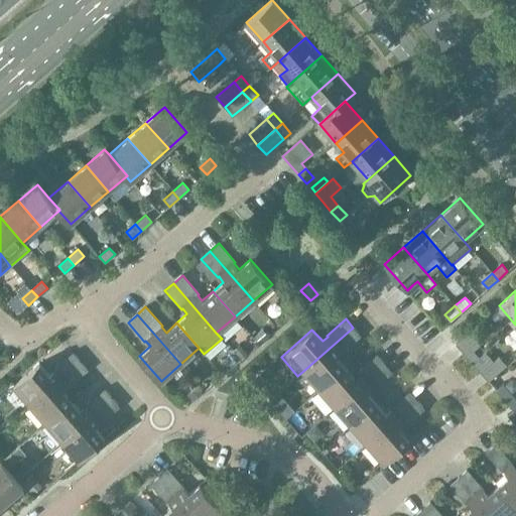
[(262,328),(254,335),(261,343),(269,336),(262,328)]
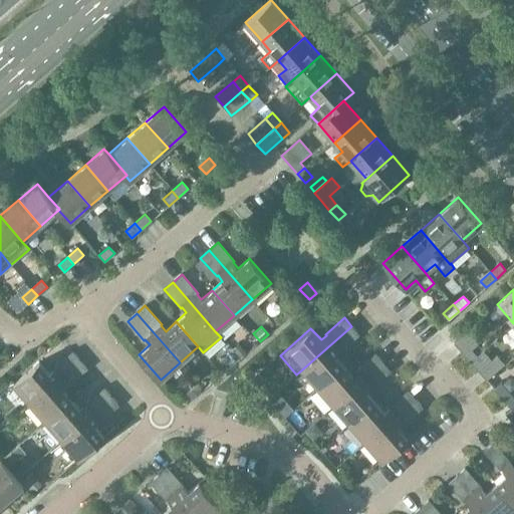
[(302,369),(318,388),(343,365),(334,355),(339,350),(340,351),(359,335),(351,326),(302,369)]
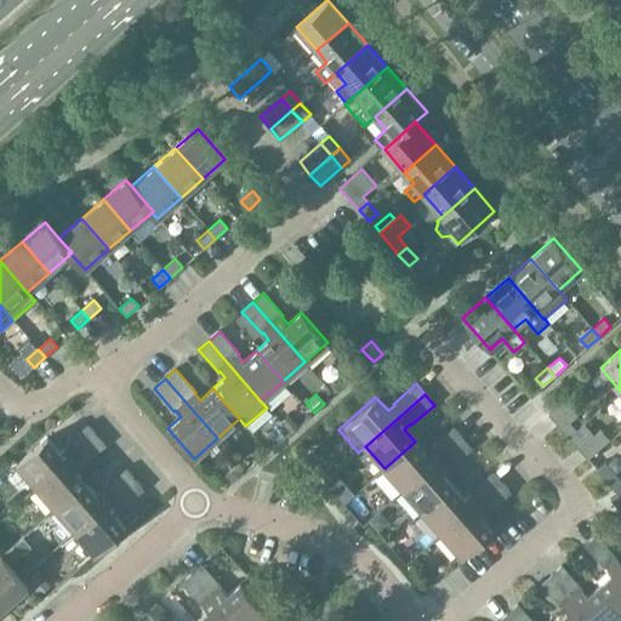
[(571,394),(548,415),(568,437),(576,429),(567,419),(581,405),(571,394)]
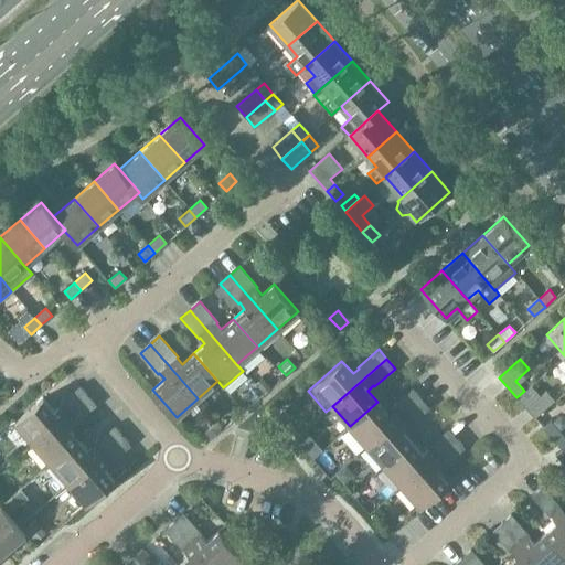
[(263,376),(255,382),(265,393),(272,386),(263,376)]
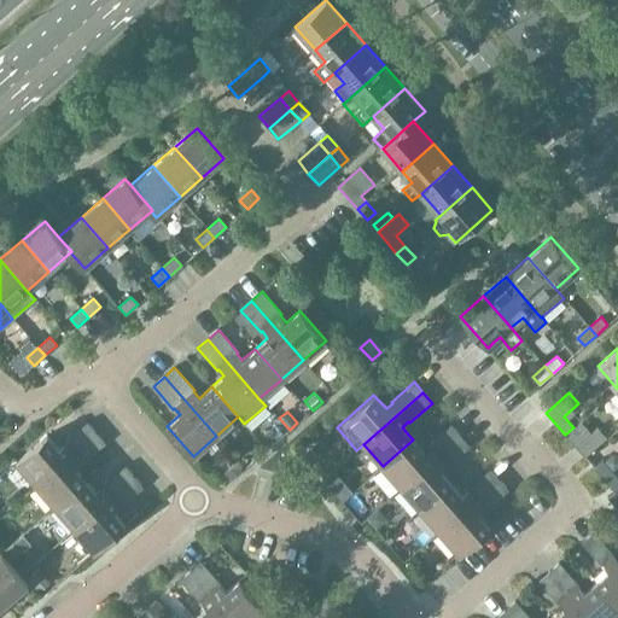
[(573,427),(565,435),(584,456),(606,438),(596,429),(592,433),(581,421),(573,427)]
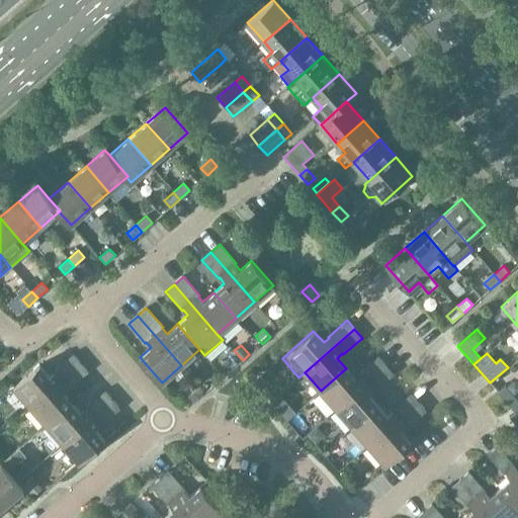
[(14,387),(30,406),(81,363),(73,354),(54,370),(55,371),(50,376),(39,365),(14,387)]
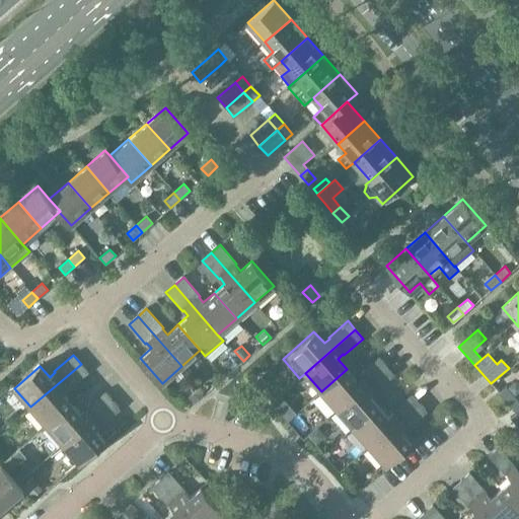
[(321,391),(338,410),(387,366),(379,358),(360,374),(361,375),(356,380),(347,369),(321,391)]
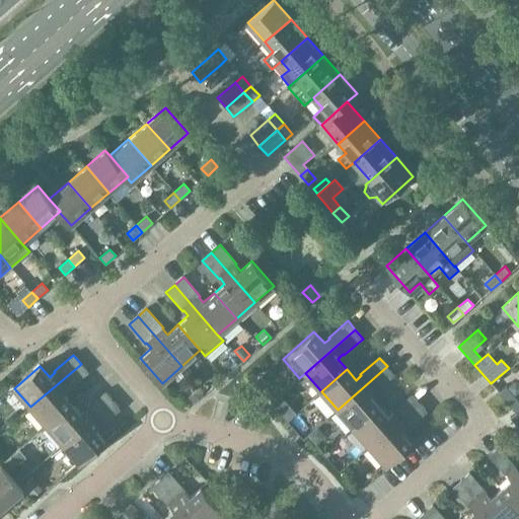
[(234,360),(227,366),(231,371),(238,365),(234,360)]
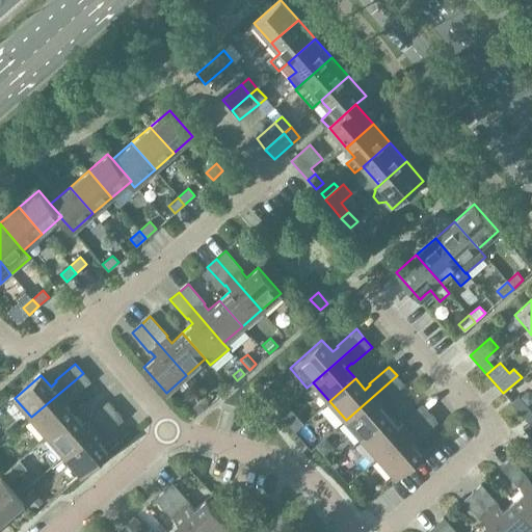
[(31,417),(48,436),(74,414),(64,402),(70,398),(71,399),(90,381),(83,373),(31,417)]
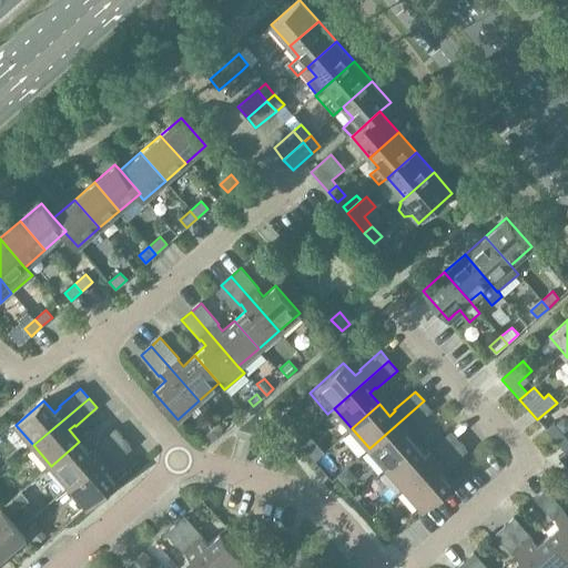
[(369,448),(387,468),(414,444),(404,433),(411,427),(412,428),(433,411),(424,401),(369,448)]
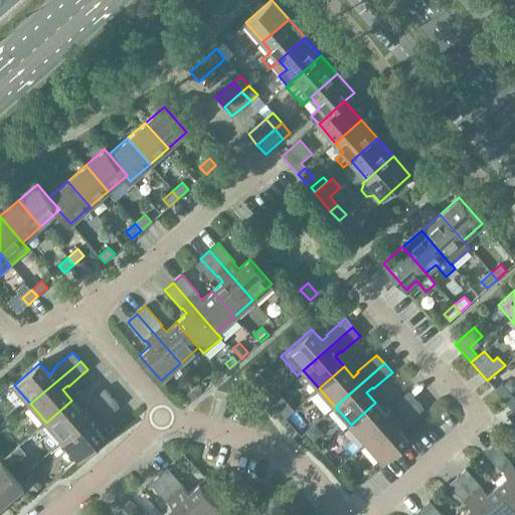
[(260,374),(252,381),(259,388),(266,381),(260,374)]
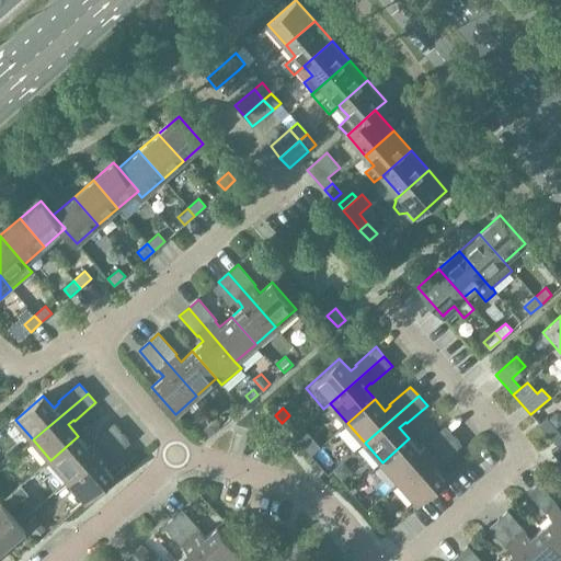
[(560,412),(558,409),(549,416),(557,425),(560,421),(560,412)]
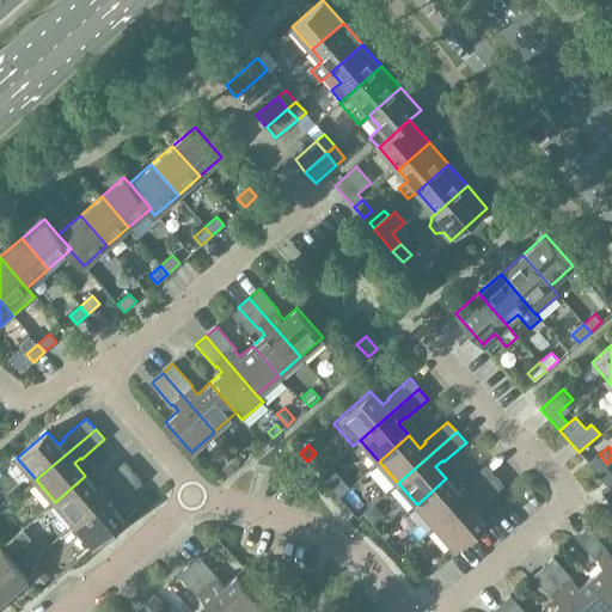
[(597,456),(588,463),(599,475),(606,467),(597,456)]
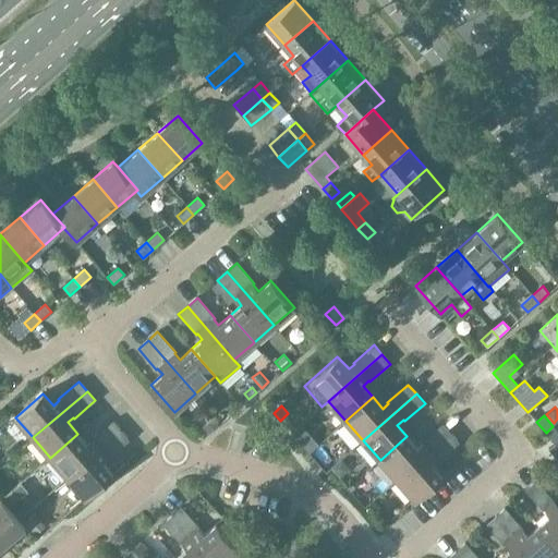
[(214,416),(203,425),(209,433),(220,423),(214,416)]
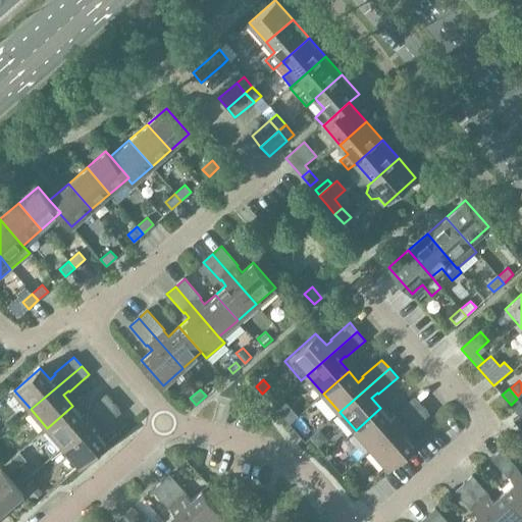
[(47,428),(63,447),(113,403),(105,394),(87,410),(88,411),(82,416),(72,406),(47,428)]
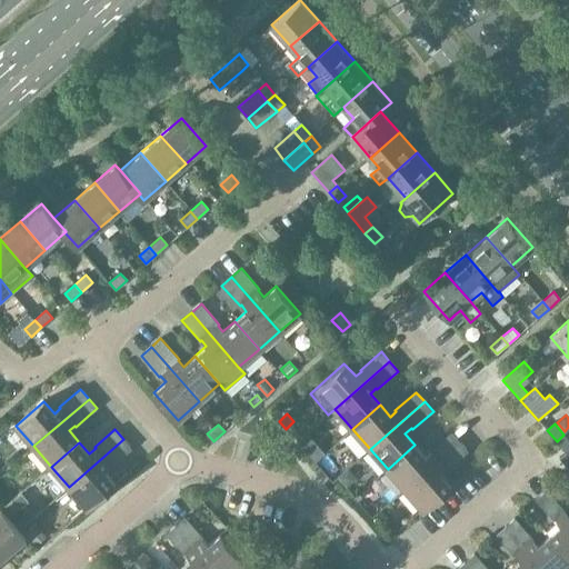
[(388,469),(406,490),(459,441),(451,432),(430,450),(431,451),(426,457),(415,445),(388,469)]
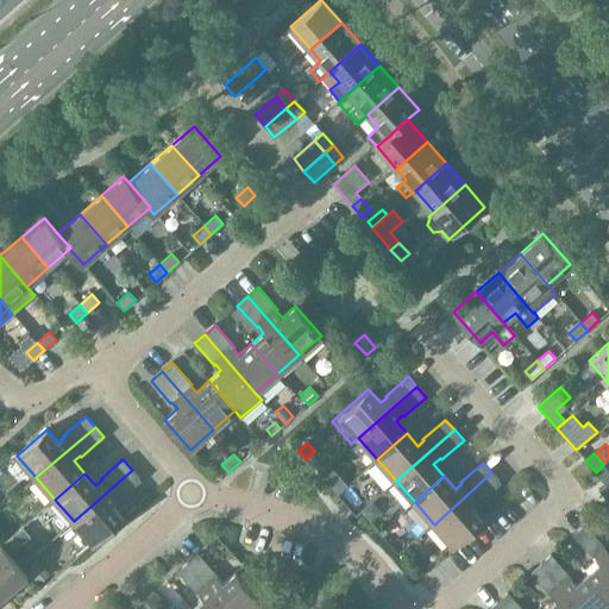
[(608,471),(603,465),(596,472),(606,484),(600,490),(598,490),(608,500),(608,498),(608,471)]
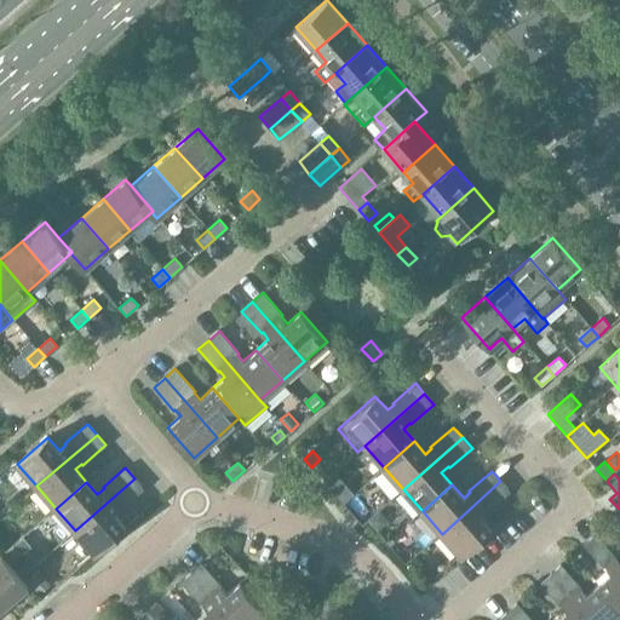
[(135,478),(75,530),(95,554),(126,527),(114,512),(120,507),(121,509),(144,489),(135,478)]
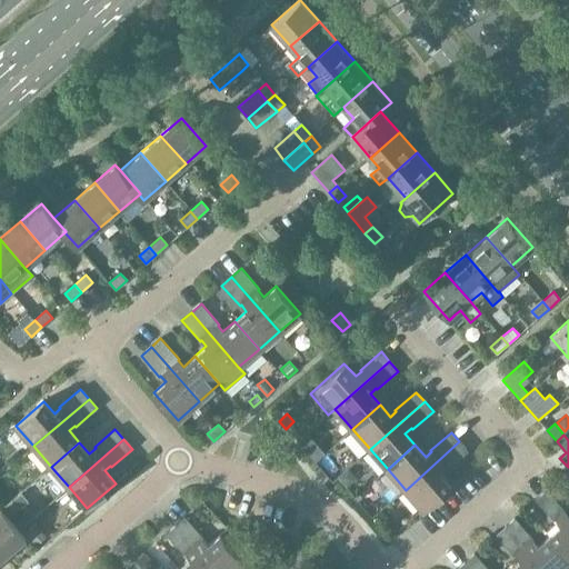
[(459,441),(406,490),(423,510),(451,486),(440,473),(446,468),(447,469),(468,451),(459,441)]
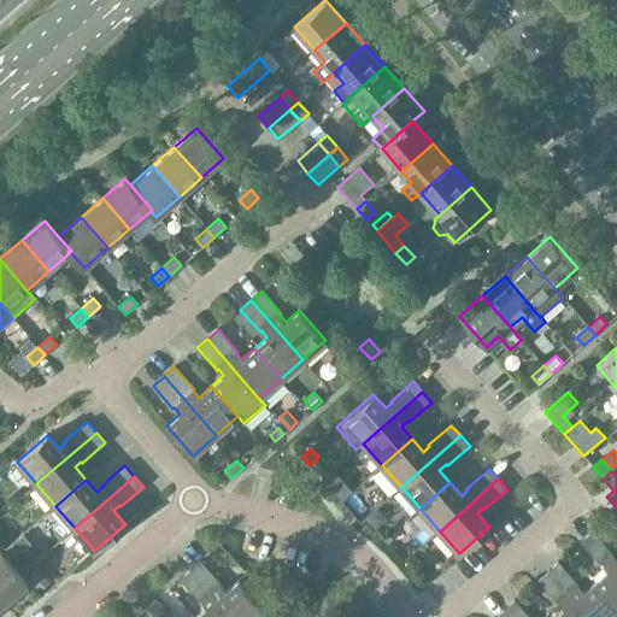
[(341,481),(331,489),(341,501),(351,492),(341,481)]
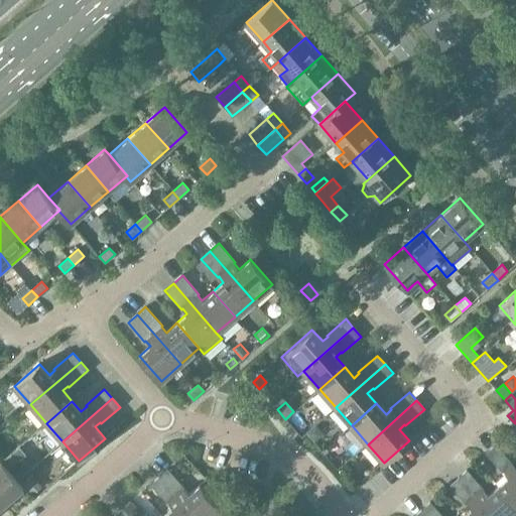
[(293,411),(285,419),(300,435),(310,427),(295,410),(293,411)]
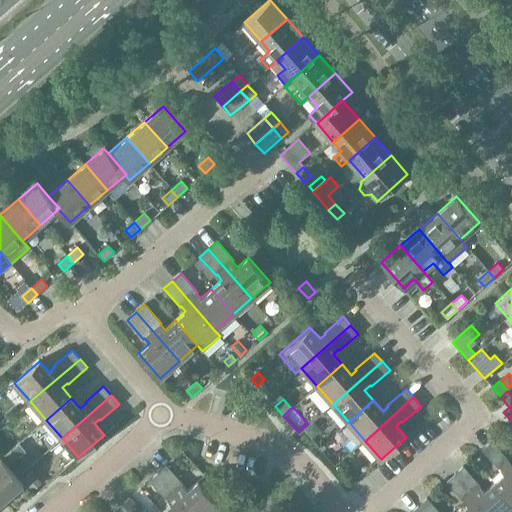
[(504,473),(494,482),(511,502),(511,465),(508,461),(508,460),(492,441),(482,450),(498,469),(499,468),(504,473)]
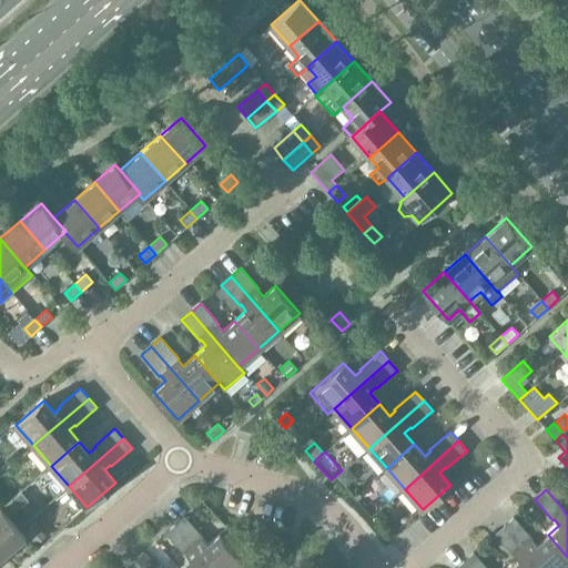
[(14,497),(1,509),(12,521),(26,509),(14,497)]
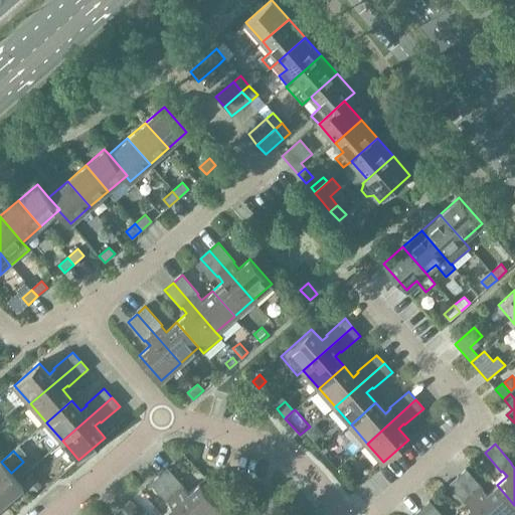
[(0,461),(0,498),(4,503),(23,487),(11,473),(1,462),(0,461)]
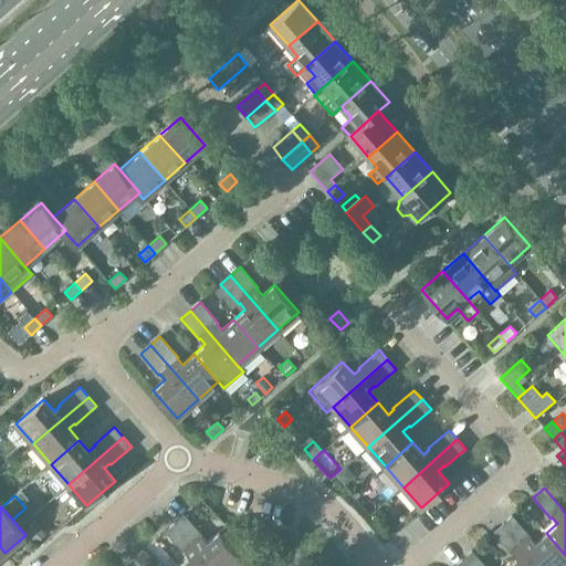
[(185,514),(175,523),(211,565),(234,565),(243,558),(219,531),(207,542),(201,536),(202,535),(185,514)]
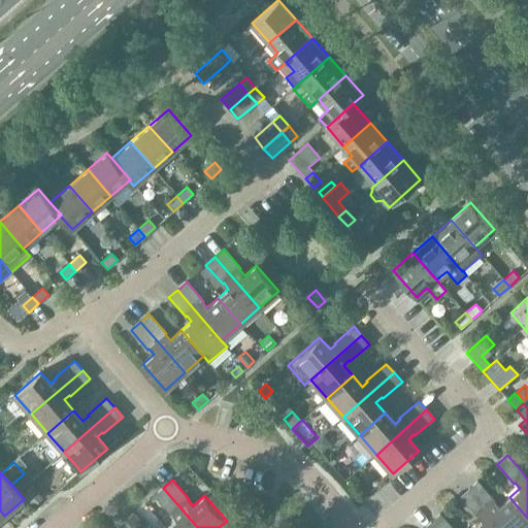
[(477,481),(468,489),(503,527),(525,527),(527,526),(527,518),(509,497),(498,506),(493,501),(495,500),(477,481)]
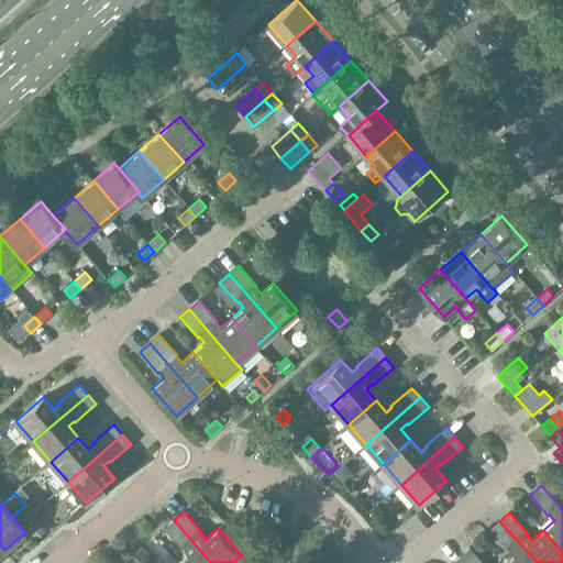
[(177,562),(210,562),(174,520),(164,528),(183,549),(184,548),(189,553),(177,562)]
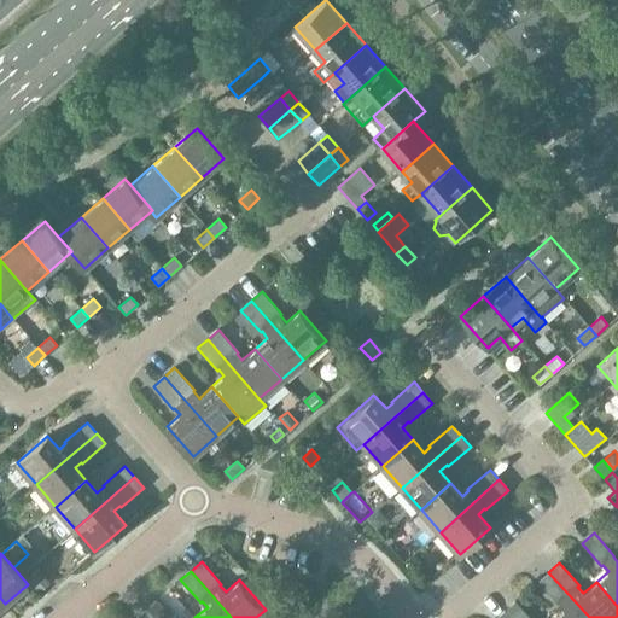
[(565,608),(554,617),(589,617),(548,572),(538,581),(558,604),(559,602),(565,608)]
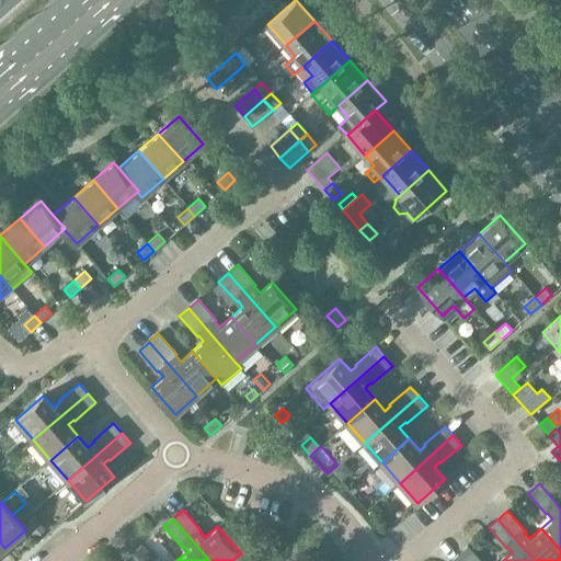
[(157,560),(142,545),(134,552),(140,560),(157,560)]
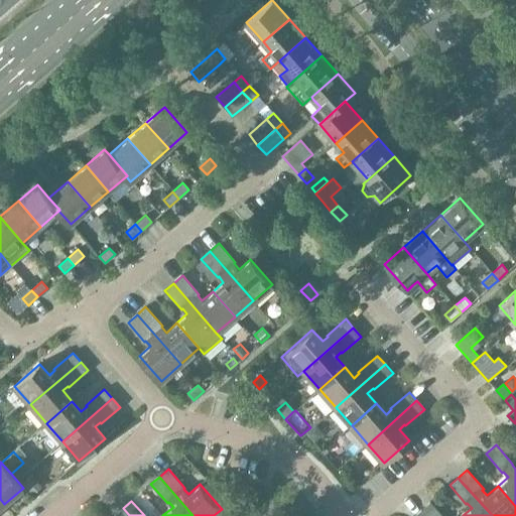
[(442,515),(430,502),(422,509),(427,515),(442,515)]
